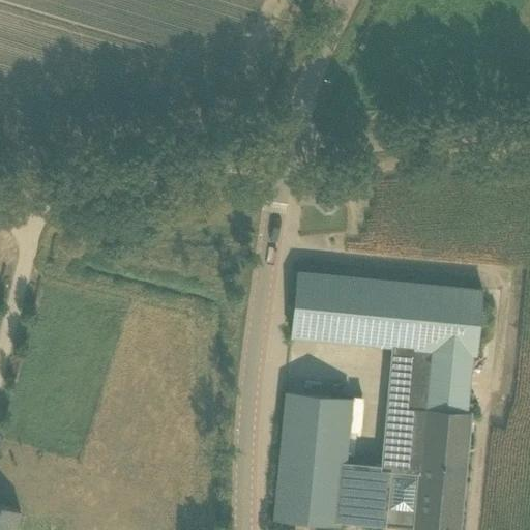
[(327,197),(318,205),(319,205),(326,212),(325,213),(326,213),(327,213),(330,213),(331,214),(331,213),(334,211),(335,211),(334,210),(334,207),(334,206),(334,205),(333,206),(327,198),(327,197)]
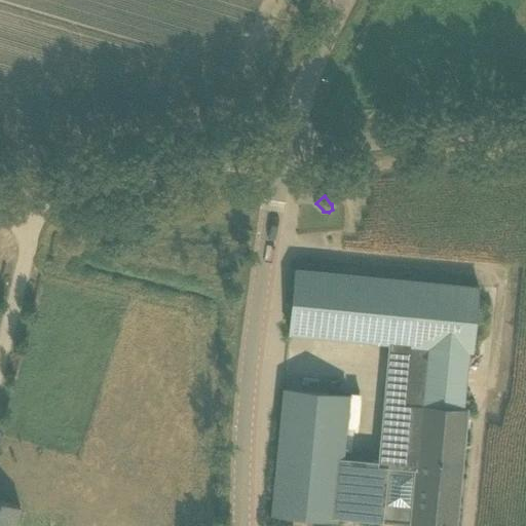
[(289,334),(388,344),(377,465),(416,470),(422,405),(463,409),(468,351),(472,352),(478,287),(295,268),(289,334)]
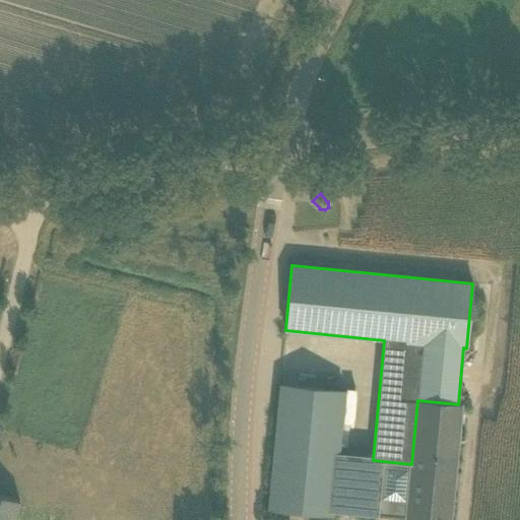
[(333,514),(333,511),(339,452),(345,391),(280,385),(268,508),(333,514)]
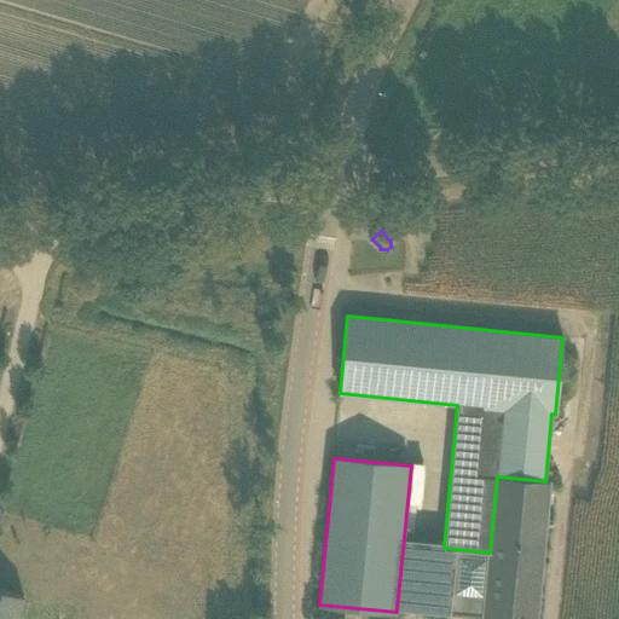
[(534,618),(549,481),(545,481),(497,476),(490,553),(484,615),(484,617),(504,618),(534,618)]
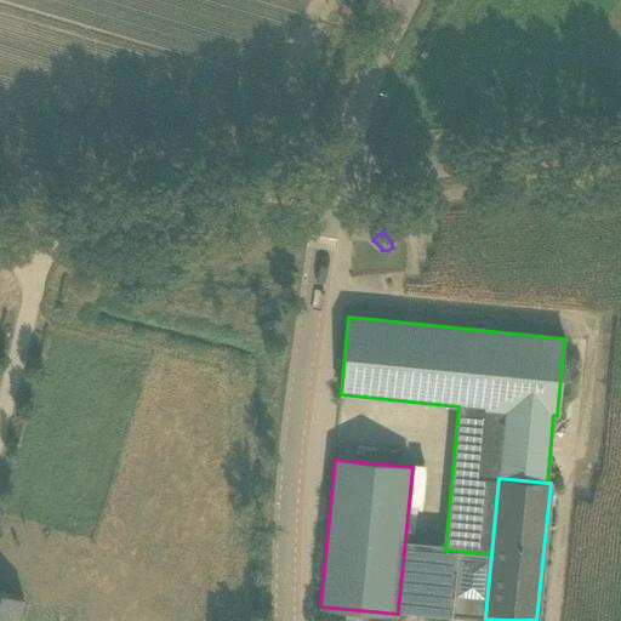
[(485,617),(491,554),(445,550),(446,543),(405,540),(398,610),(451,615),(451,614),(485,617)]
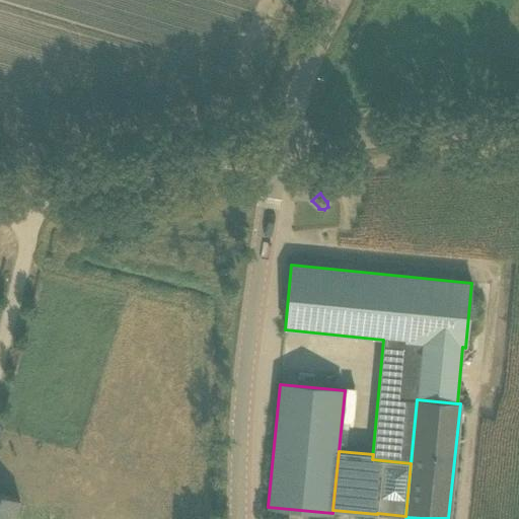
[(0,518),(13,518),(20,501),(0,493),(0,518)]
